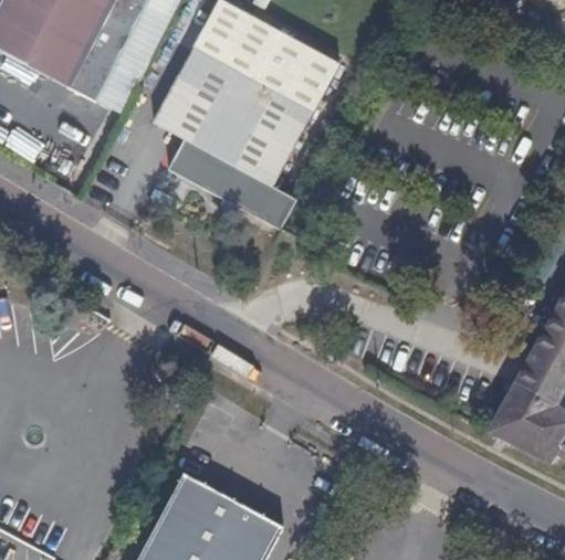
[(95,99),(146,0),(0,0),(0,50),(71,86),(95,99)]
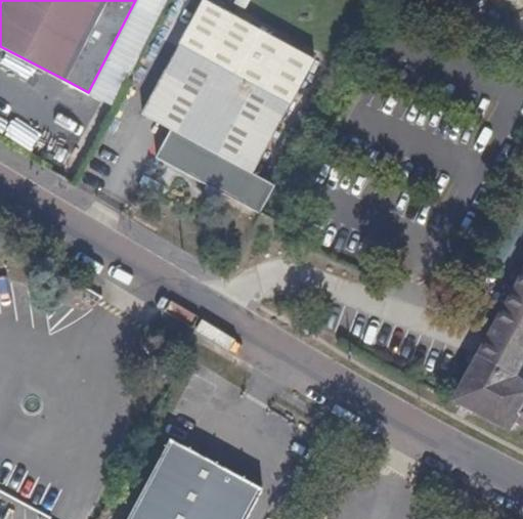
[(252,171),(313,57),(209,0),(202,0),(180,42),(179,42),(141,112),(170,128),(156,155),(259,211),(274,183),(252,171)]
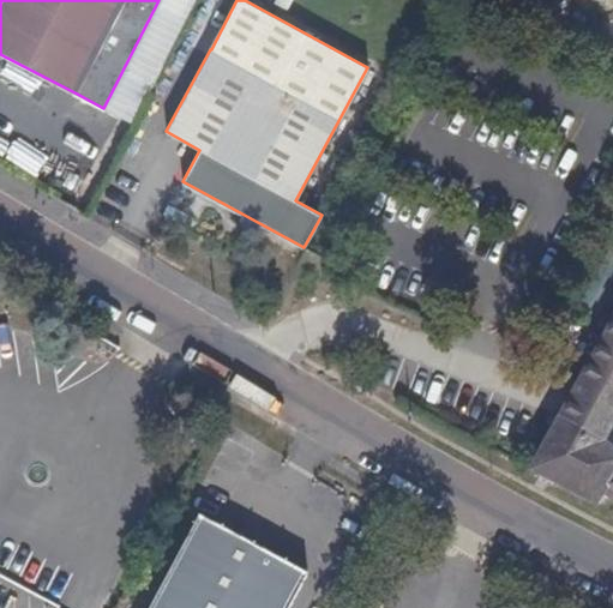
[(612,443),(604,435),(612,419),(612,313),(530,465),(596,500),(604,489),(612,494),(612,443)]
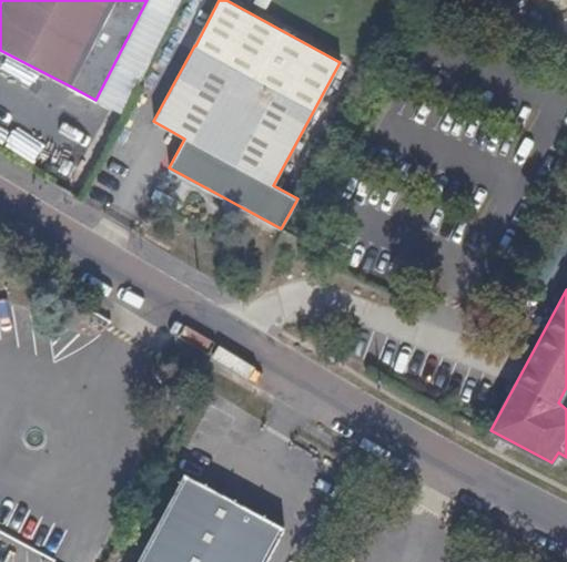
[(265,561),(289,519),(188,467),(138,561),(265,561)]
